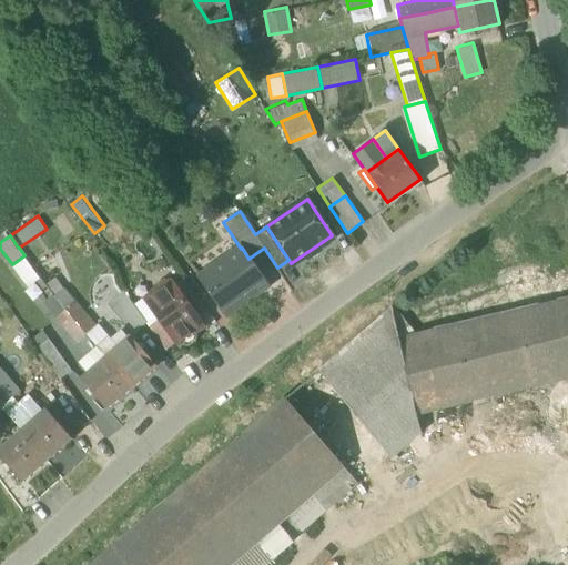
[(201,275),(224,310),(265,282),(249,259),(242,248),(241,249),(201,275)]
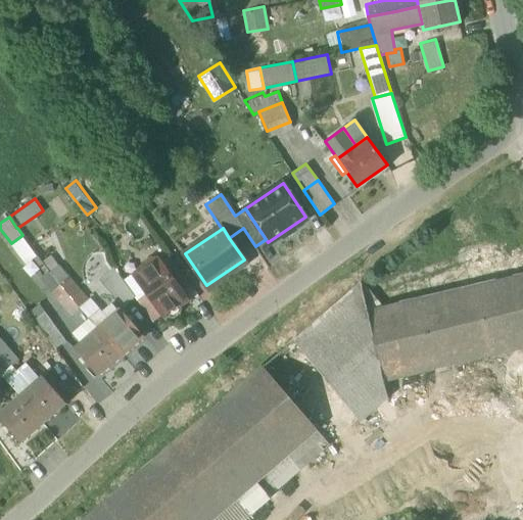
[(22,235),(11,243),(26,264),(37,254),(22,235)]
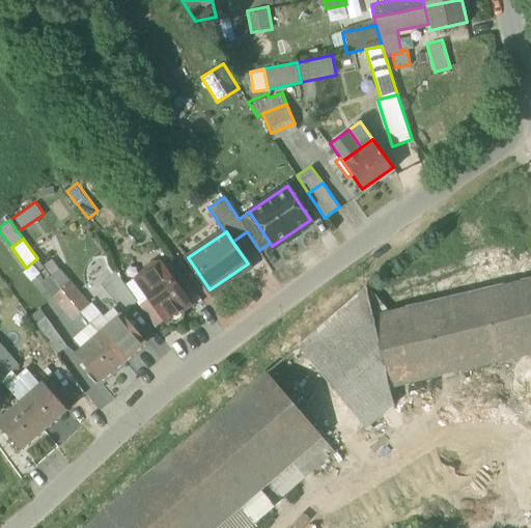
[(42,266),(49,274),(50,275),(58,268),(50,258),(42,266)]
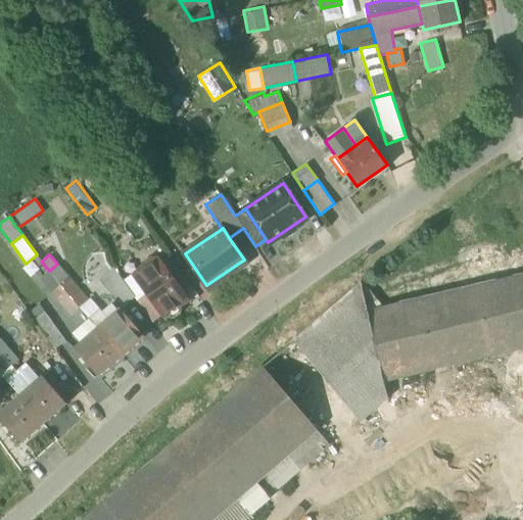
[(160,262),(177,286),(187,279),(171,254),(160,262)]
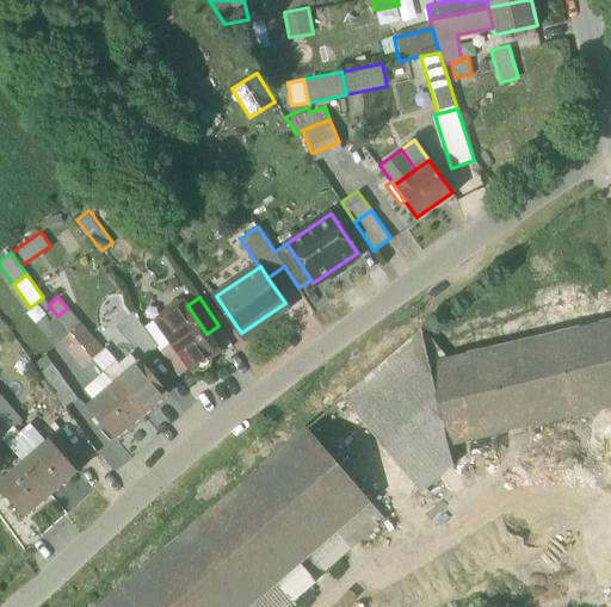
[(195,369),(203,371),(210,365),(211,358),(209,353),(217,348),(207,334),(187,305),(186,303),(185,303),(184,302),(177,301),(167,307),(167,314),(168,315),(159,321),(173,342),(190,365),(190,366),(192,365),(195,369)]
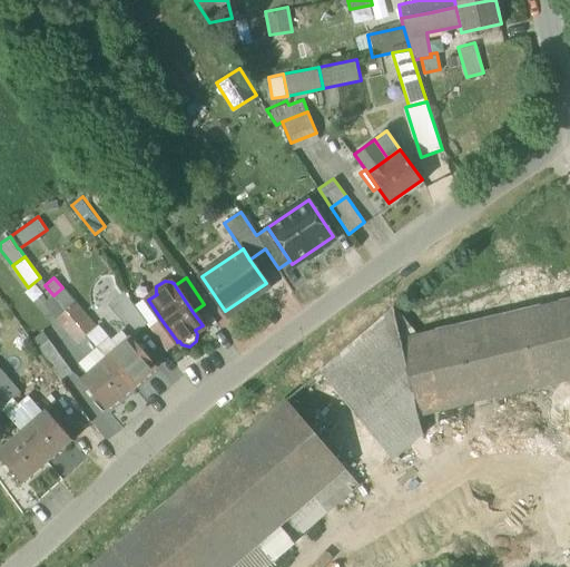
[(66,309),(75,301),(62,287),(53,295),(66,309)]
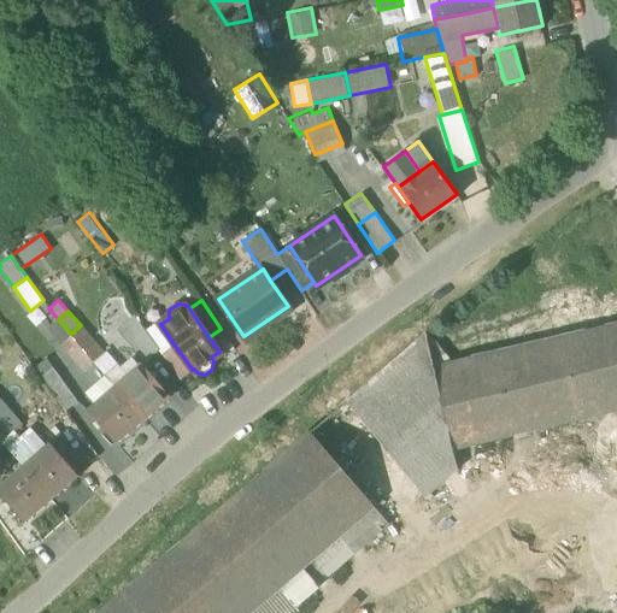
[(119,329),(145,359),(159,347),(145,328),(135,314),(119,329)]
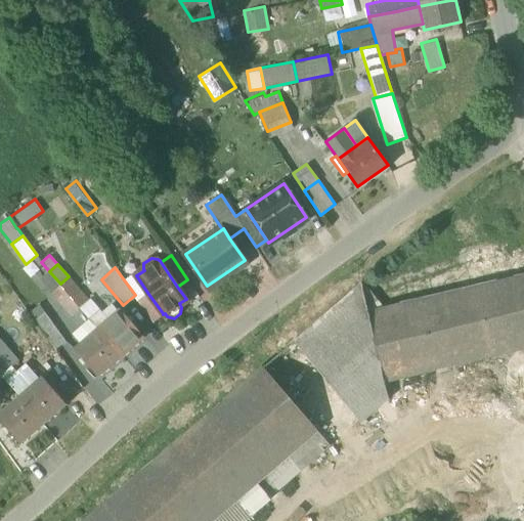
[(40,277),(52,291),(60,284),(49,271),(48,270),(40,277)]
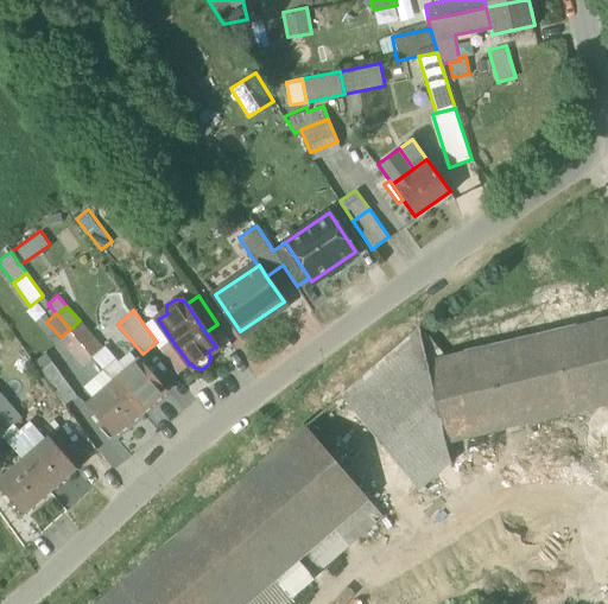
[(157,342),(162,348),(172,341),(158,319),(154,315),(143,323),(157,342)]
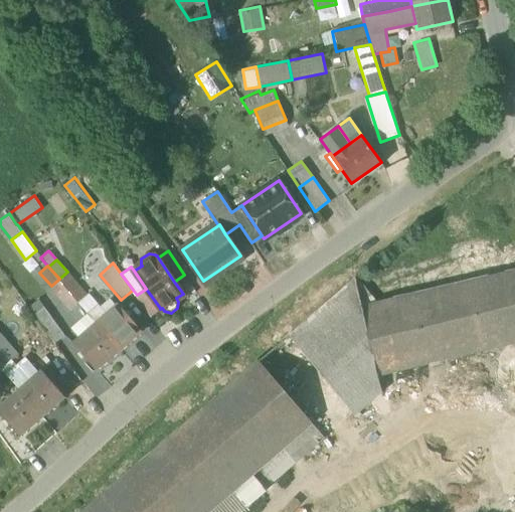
[(514,271),(377,303),(361,307),(376,370),(514,338),(514,271)]
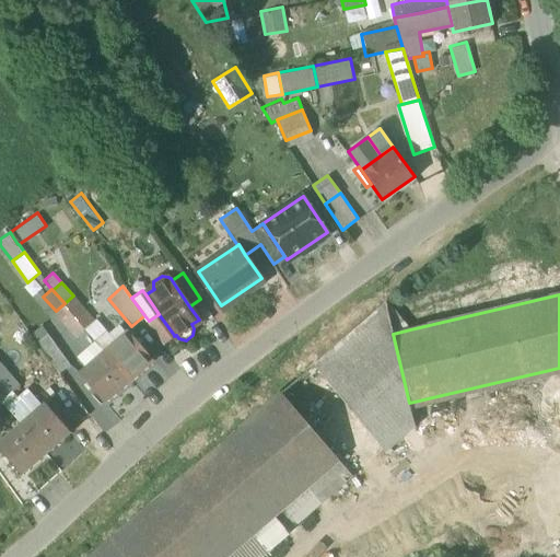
[(73,296),(65,303),(84,327),(93,320),(73,296)]
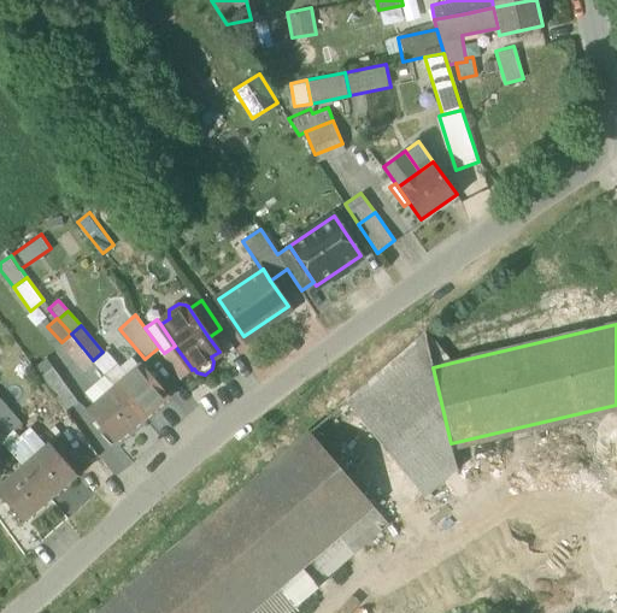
[(457,469),(451,443),(433,367),(452,363),(425,331),(347,399),(427,494),(457,469)]
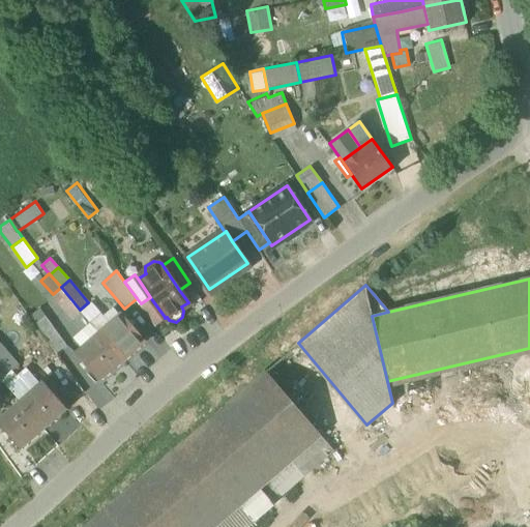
[(71,317),(80,310),(61,287),(53,294),(71,317)]
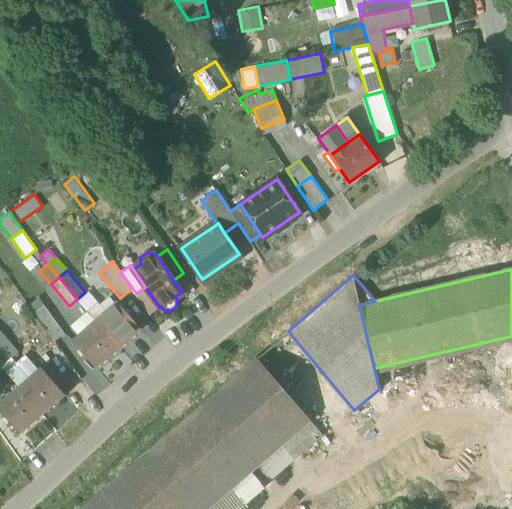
[(136,293),(149,313),(159,306),(145,287),(136,293)]
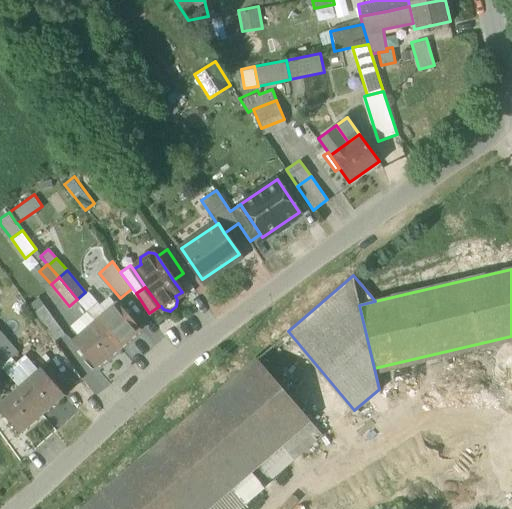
[(77,299),(87,310),(95,319),(117,300),(112,294),(101,304),(88,289),(85,292),(77,299)]
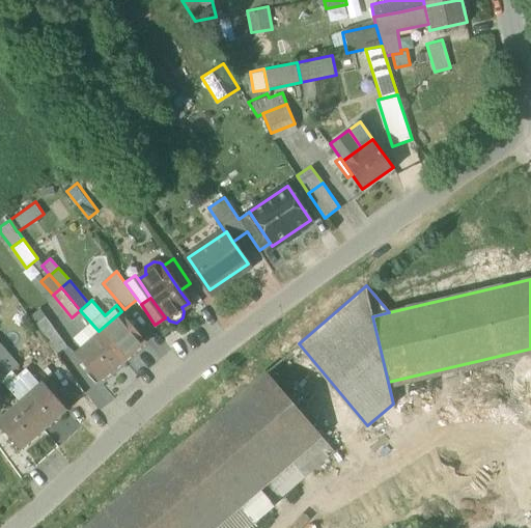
[(30,314),(35,322),(46,314),(40,307),(30,314)]
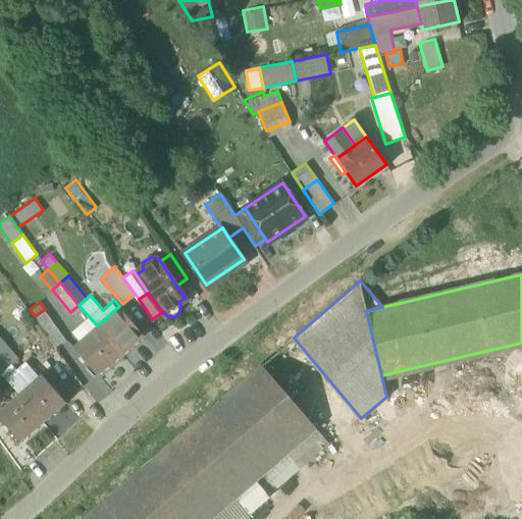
[(119,306),(97,325),(121,353),(143,333),(119,306)]
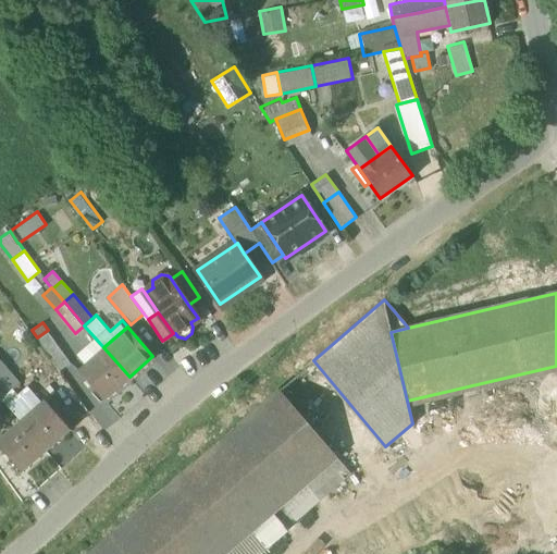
[(37,337),(45,347),(54,340),(48,330),(37,337)]
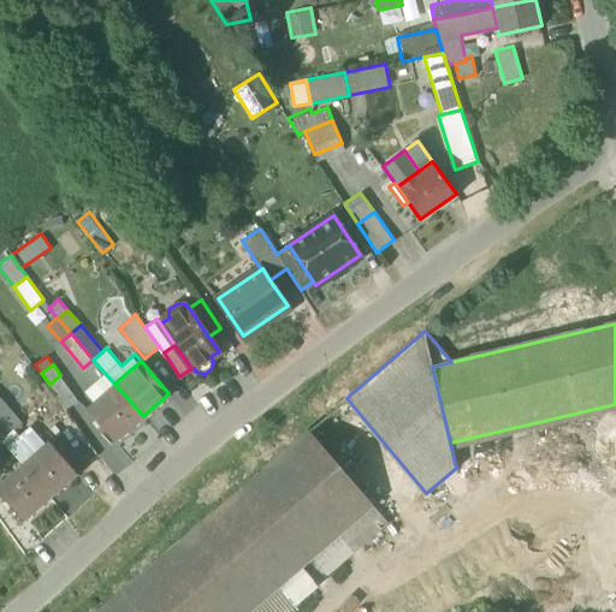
[(94,402),(114,384),(105,373),(84,391),(94,402)]
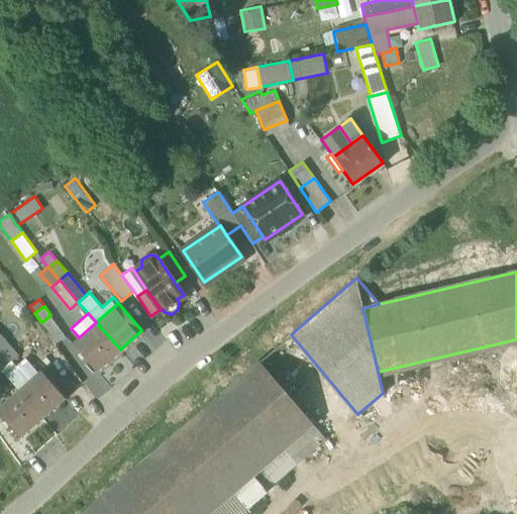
[(41,322),(56,342),(66,335),(50,315),(41,322)]
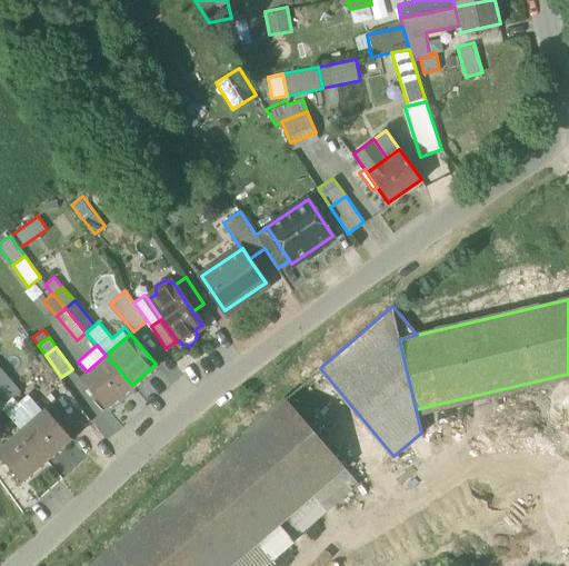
[(107,407),(132,385),(106,355),(87,371),(81,377),(107,407)]
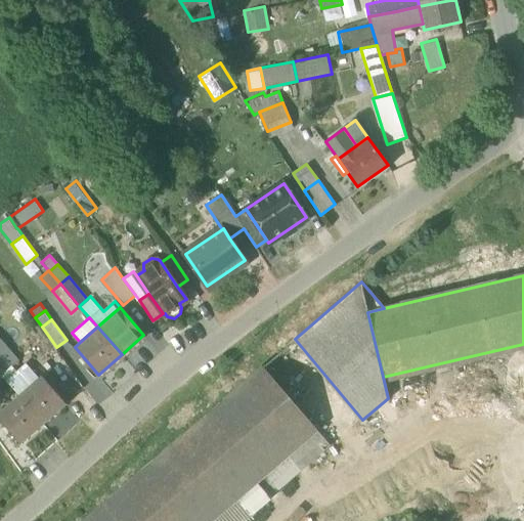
[(17,359),(7,348),(0,354),(0,355),(9,366),(17,359)]
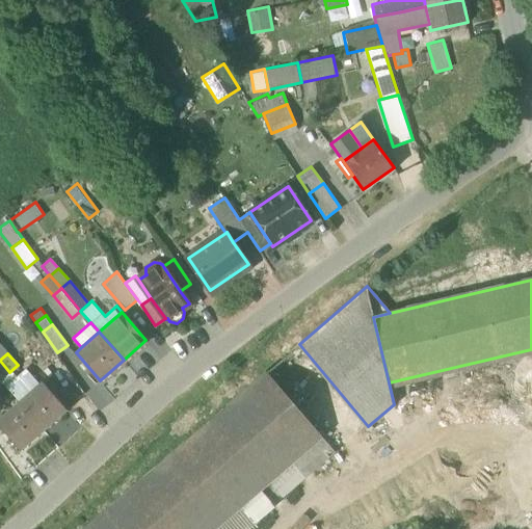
[(0,378),(0,379),(9,372),(0,361),(0,378)]
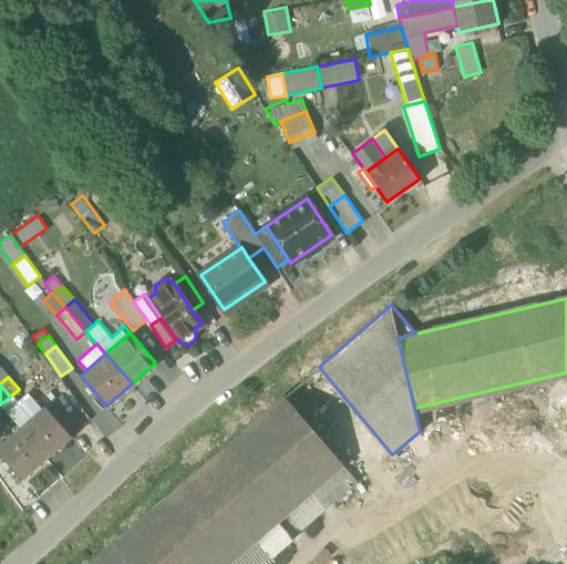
[(6,411),(20,428),(44,407),(30,390),(6,411)]
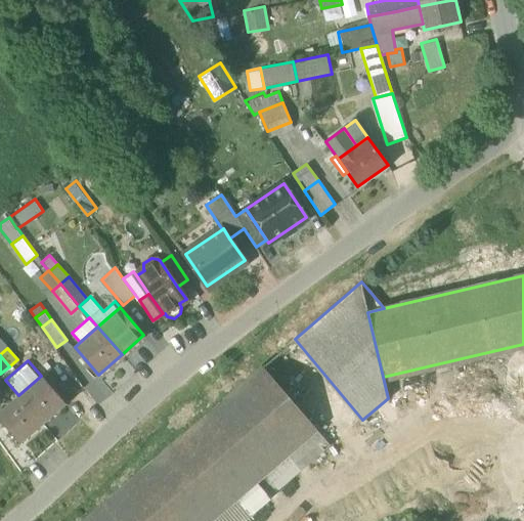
[(263,366),(82,520),(239,520),(330,444),(316,428),(263,366)]
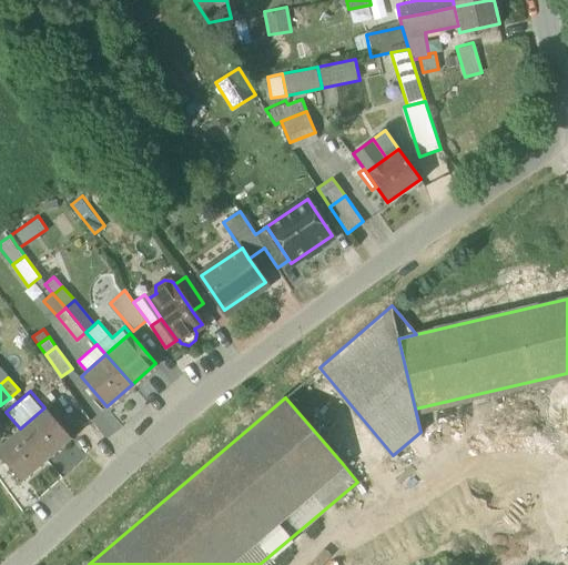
[(44,407),(20,429),(47,458),(71,437),(44,407)]
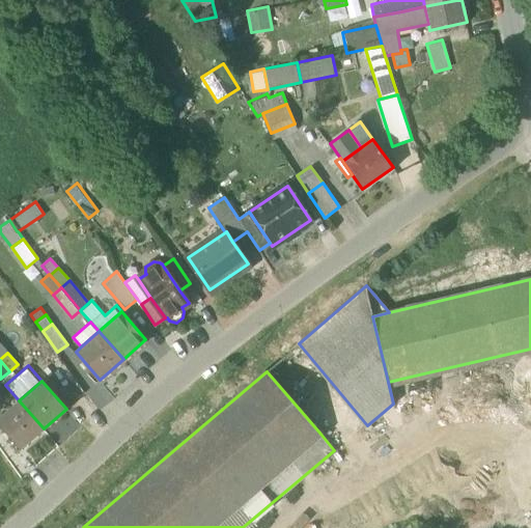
[(0,422),(22,447),(44,428),(19,400),(0,416),(0,422)]
